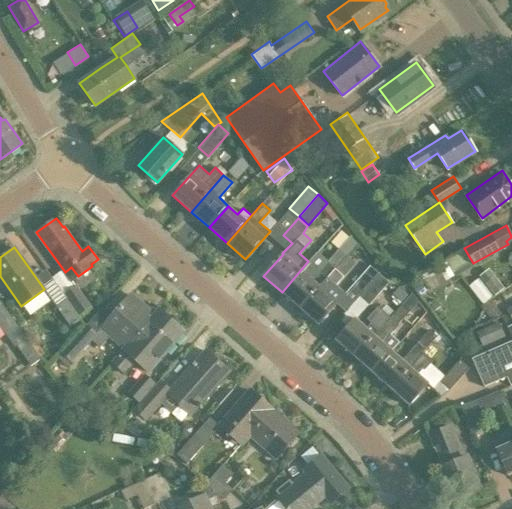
[(282,292),(300,308),(335,268),(334,268),(346,254),(338,247),(318,270),(308,261),(282,292)]
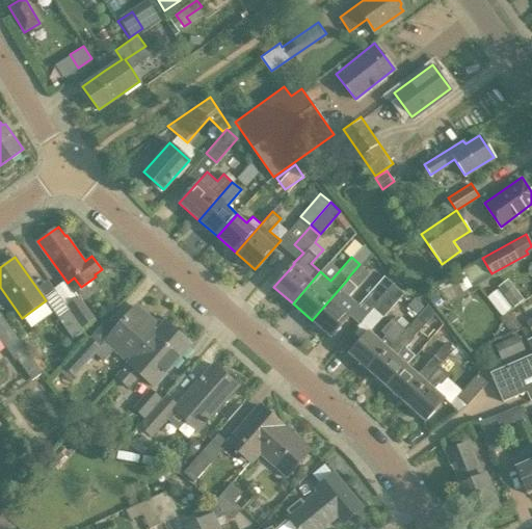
[(383,274),(363,298),(382,316),(403,292),(383,274)]
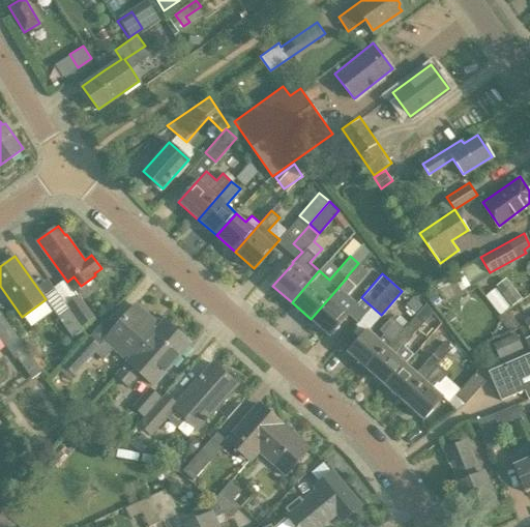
[(487,291),(501,312),(525,295),(511,274),(487,291)]
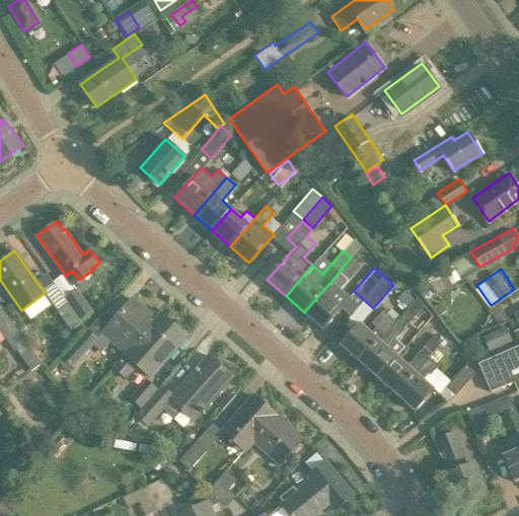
[(340,272),(304,312),(322,328),(349,299),(339,290),(349,280),(340,272)]
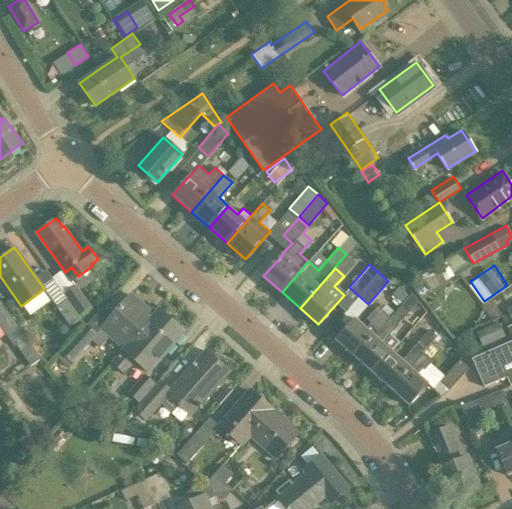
[(63,292),(78,313),(90,305),(75,284),(63,292)]
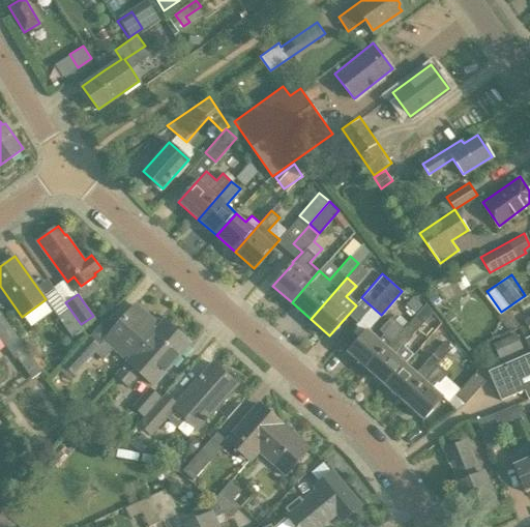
[(117,374),(118,375),(166,320),(159,326),(135,303),(116,325),(106,317),(59,369),(68,377),(72,373),(75,374),(95,351),(104,358),(115,345),(129,358),(117,374)]
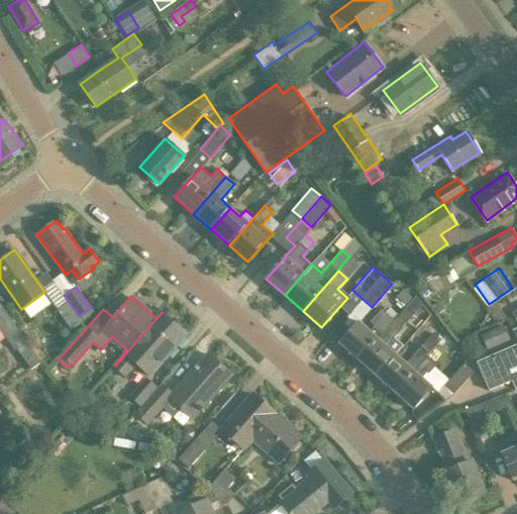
[(57,308),(71,327),(81,320),(67,301),(57,308)]
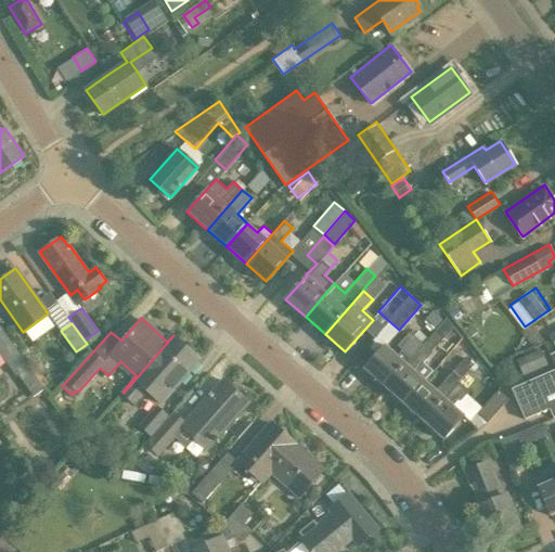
[(364,370),(385,387),(435,329),(411,356),(402,348),(396,355),(386,346),(364,370)]
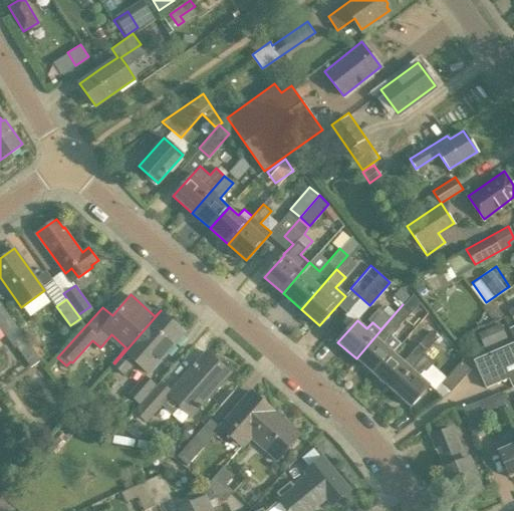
[(356,358),(373,374),(393,352),(383,344),(401,325),(399,324),(411,311),(403,304),(356,358)]
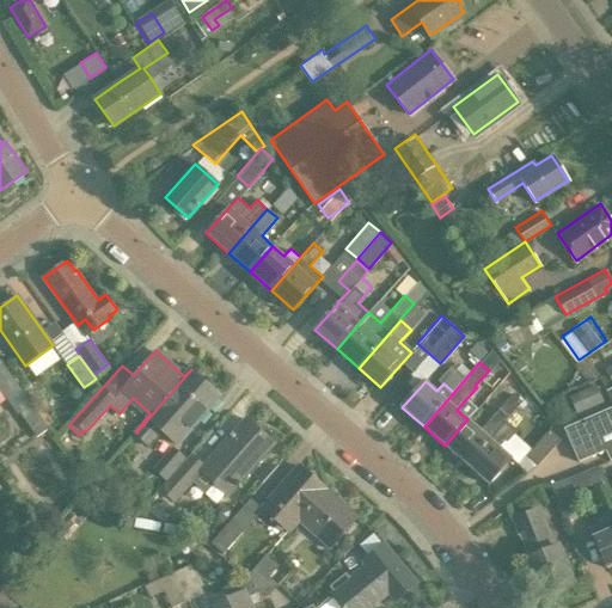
[(191,369),(136,433),(148,443),(161,427),(177,441),(219,393),(191,369)]
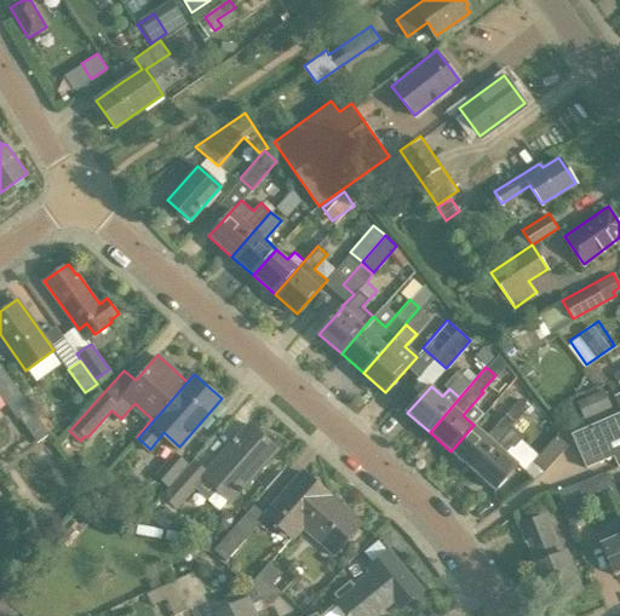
[(603,389),(577,401),(584,418),(612,406),(603,389)]
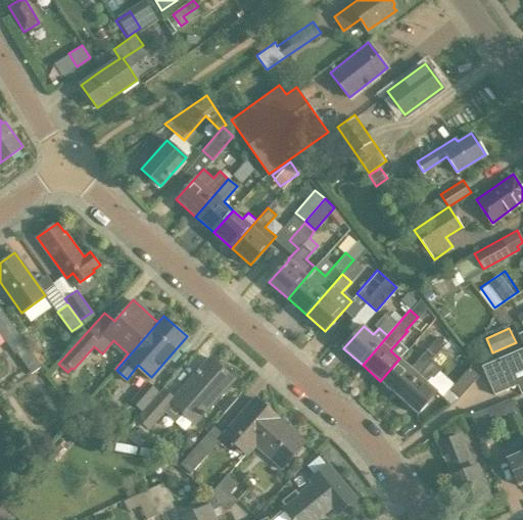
[(380,381),(399,397),(432,359),(431,358),(445,342),(438,335),(410,367),(399,359),(380,381)]
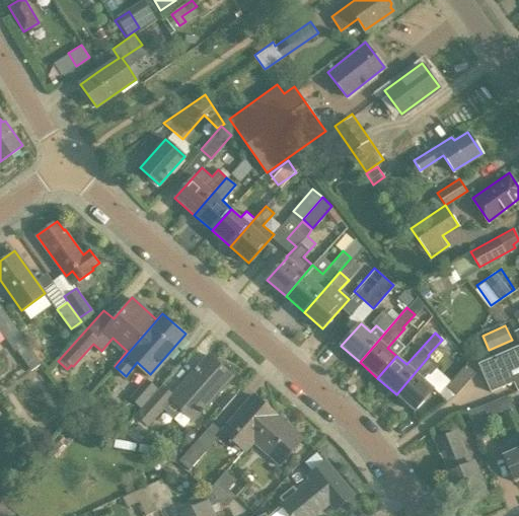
[(478,333),(461,341),(468,357),(486,350),(478,333)]
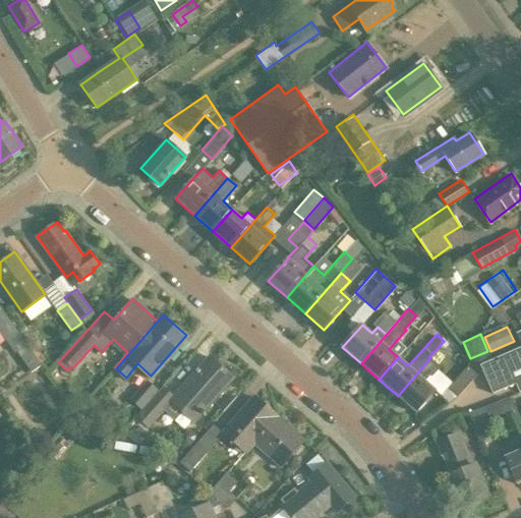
[(41,364),(26,343),(16,349),(31,370),(41,364)]
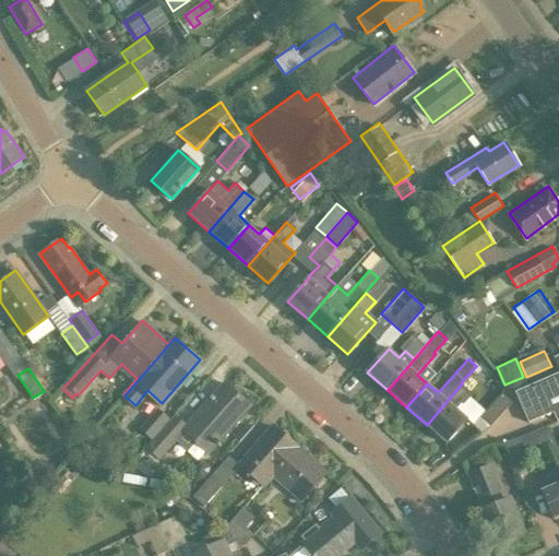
[(558,373),(515,392),(527,422),(552,412),(556,421),(558,418),(558,373)]
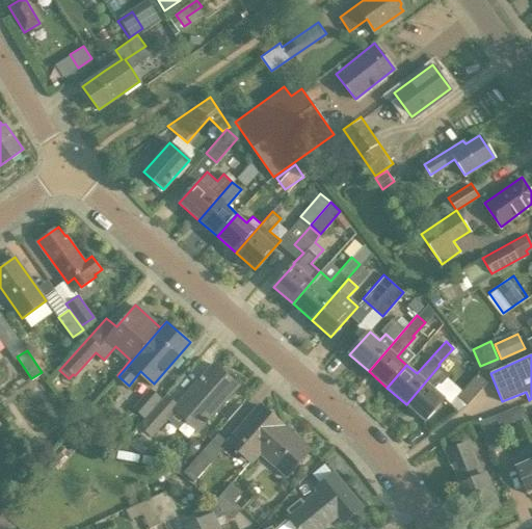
[(138,424),(152,435),(175,408),(200,430),(239,386),(214,364),(178,404),(166,394),(138,424)]
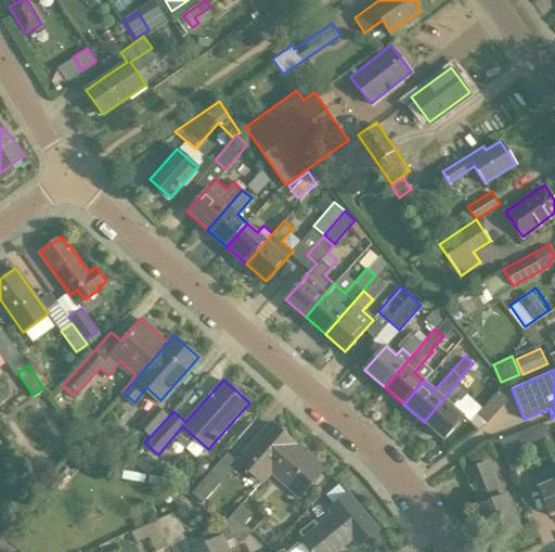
[(459,381),(424,422),(443,439),(464,415),(452,406),(457,400),(459,401),(469,389),(459,381)]
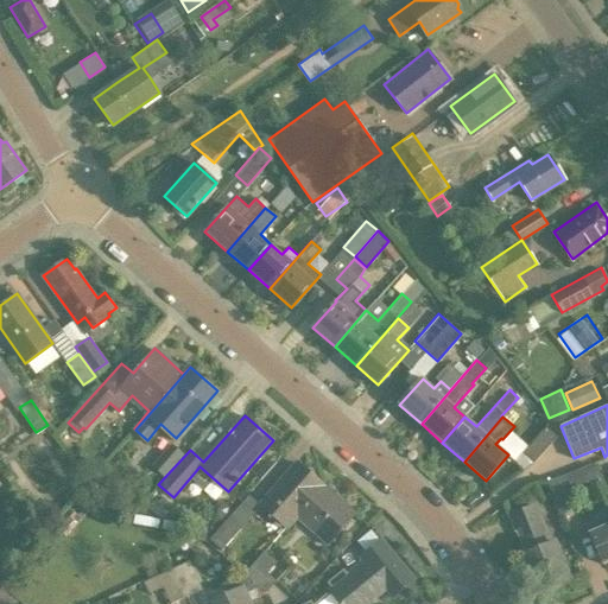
[(521,451),(533,461),(557,434),(546,424),(521,451)]
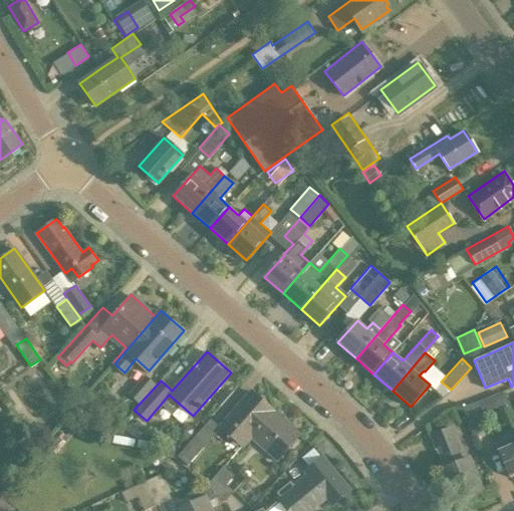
[(127,393),(139,403),(156,384),(145,373),(127,393)]
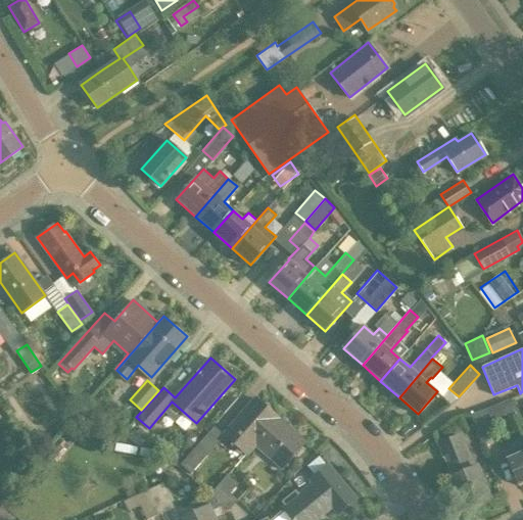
[(246,453),(255,442),(277,418),(278,417),(256,397),(225,434),(246,453)]
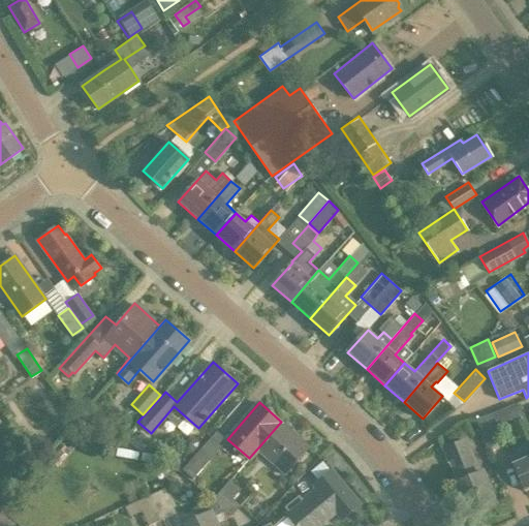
[(518,415),(512,404),(492,411),(479,416),(490,446),(503,442),(497,424),(518,415)]
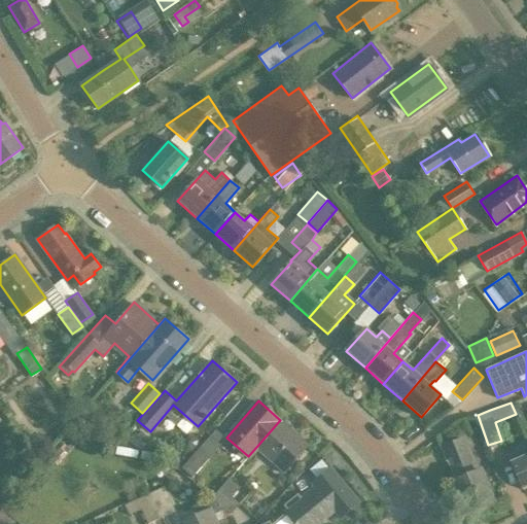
[(279,421),(257,446),(285,469),(307,445),(279,421)]
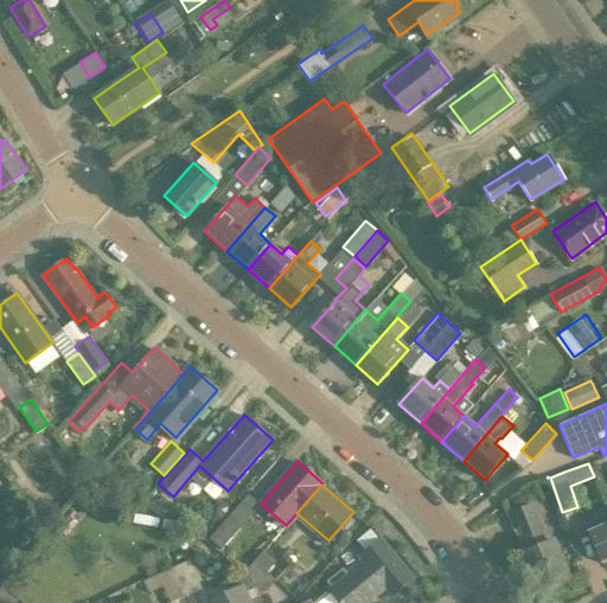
[(260,504),(248,493),(209,536),(222,547),(260,504)]
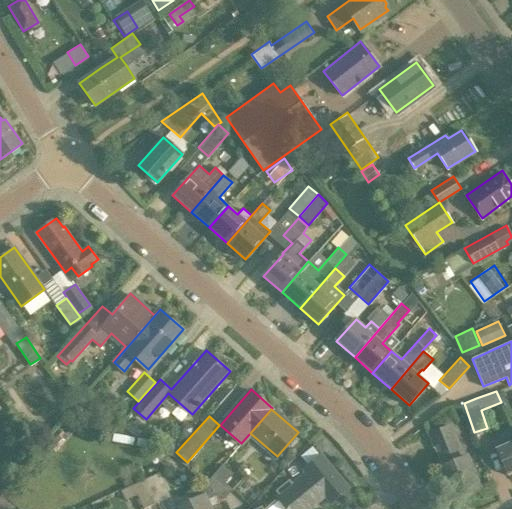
[(444,483),(445,482),(451,498),(479,487),(467,458),(463,459),(450,426),(429,435),(434,447),(435,446),(443,467),(439,469),(444,483)]
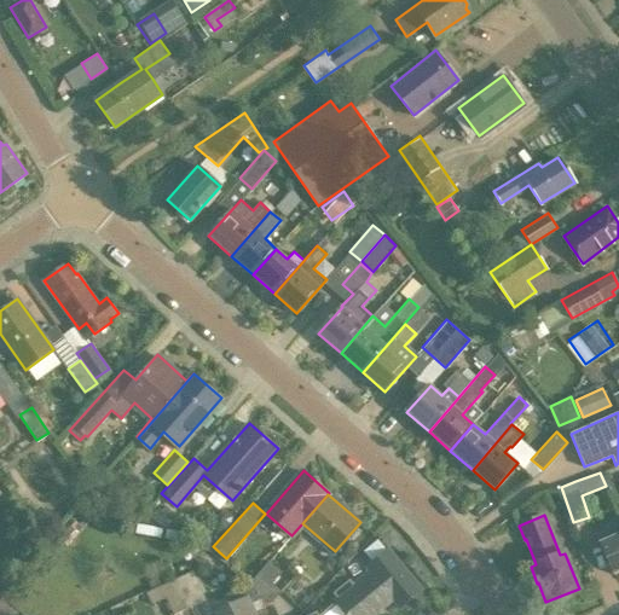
[(618,570),(618,532),(612,535),(608,527),(595,533),(614,574),(618,570)]
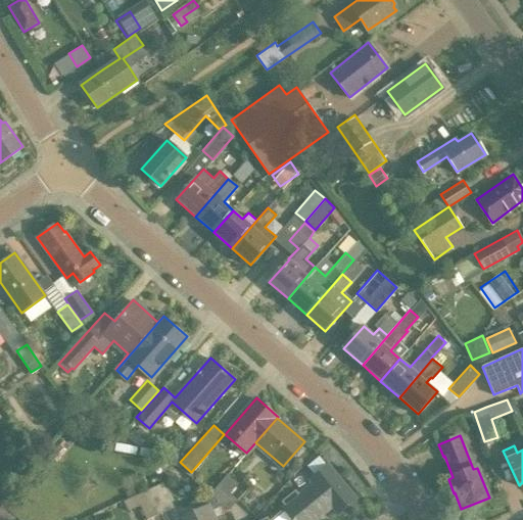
[(310,478),(313,483),(285,506),(296,519),(313,519),(331,506),(337,513),(357,498),(328,463),(310,478)]
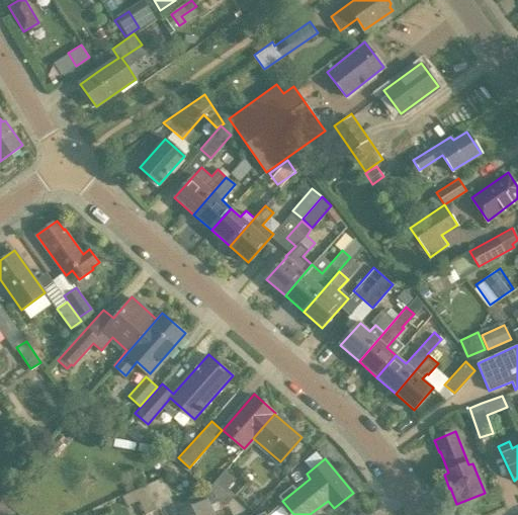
[(218,477),(228,487),(236,478),(225,468),(218,477)]
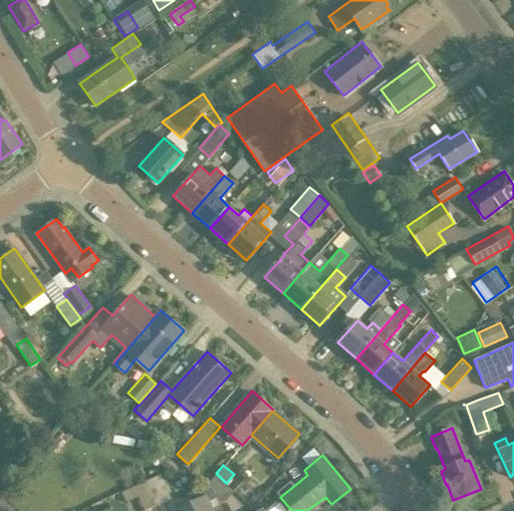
[(160,473),(147,479),(158,503),(171,497),(160,473)]
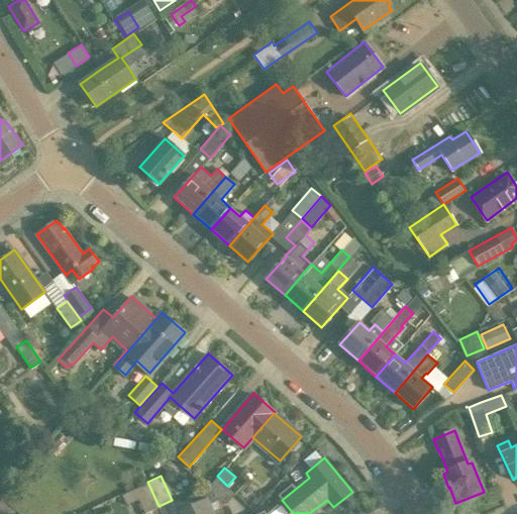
[(207,488),(225,503),(235,493),(227,486),(217,476),(207,488)]
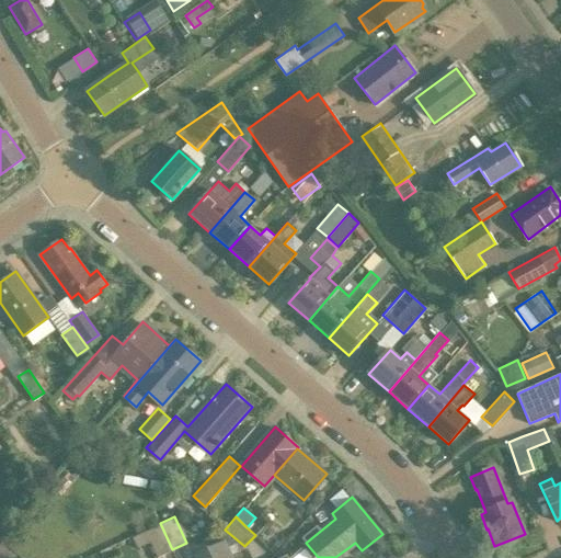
[(137,534),(137,533),(132,536),(137,547),(150,541),(158,556),(172,549),(160,523),(146,530),(137,534)]
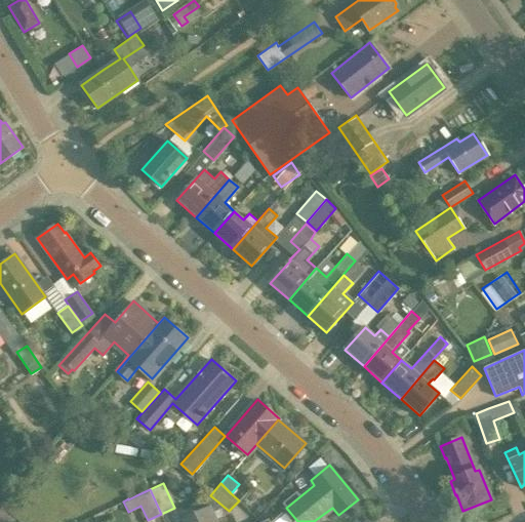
[(216,521),(209,506),(180,519),(180,521),(216,521)]
